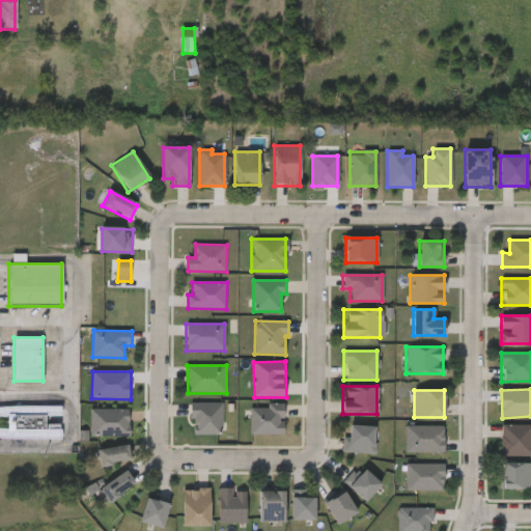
[(193,436),(223,436),(223,403),(194,403),(193,436)]
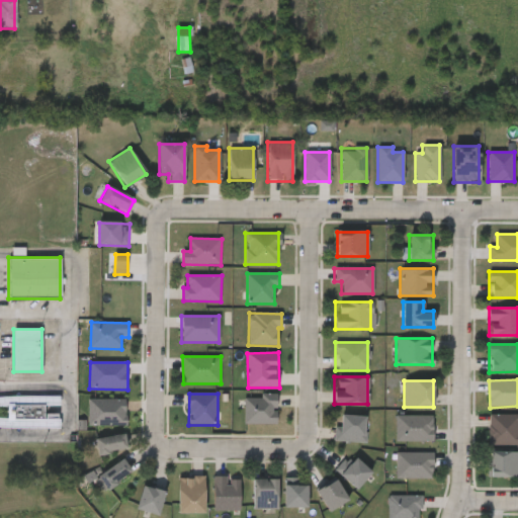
[(245,398),(245,425),(277,425),(277,410),(278,410),(278,394),(261,394),(261,399),(245,398)]
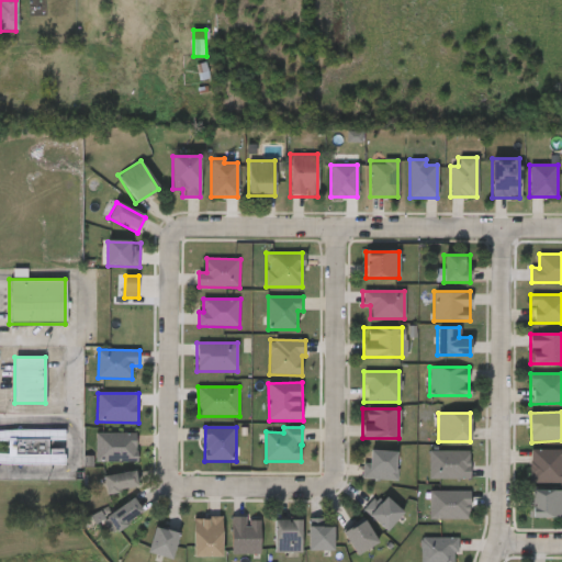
[(0,429),(65,429),(66,462),(0,462),(0,429)]
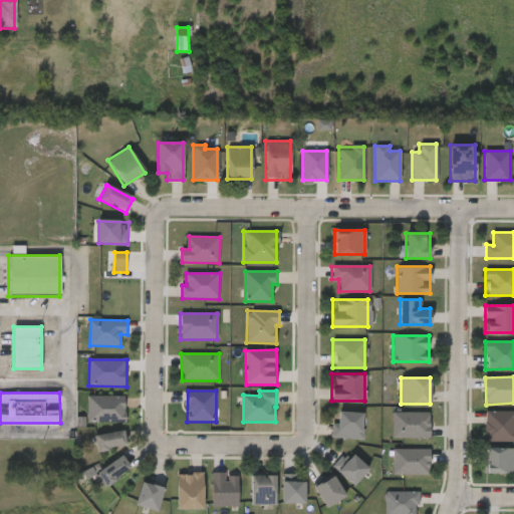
[(125,397),(88,396),(88,423),(125,424),(125,397)]
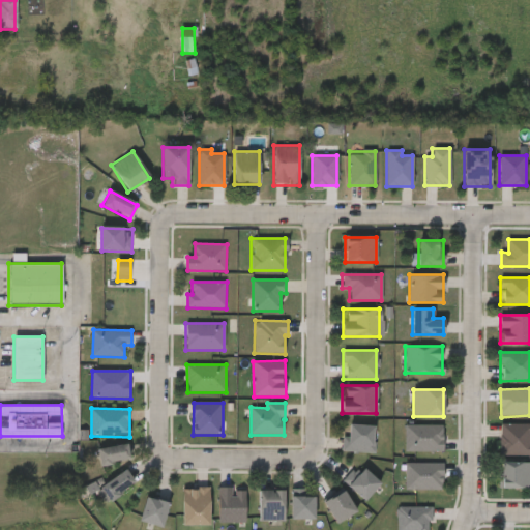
[(529,455),(499,455),(499,423),(529,423),(529,455)]
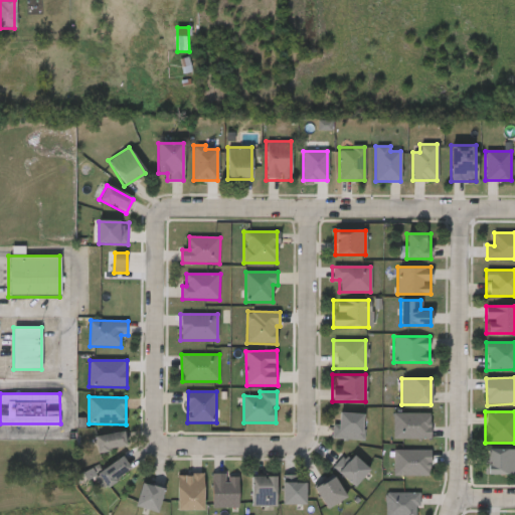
[(394,441),(432,440),(432,412),(393,413),(394,441)]
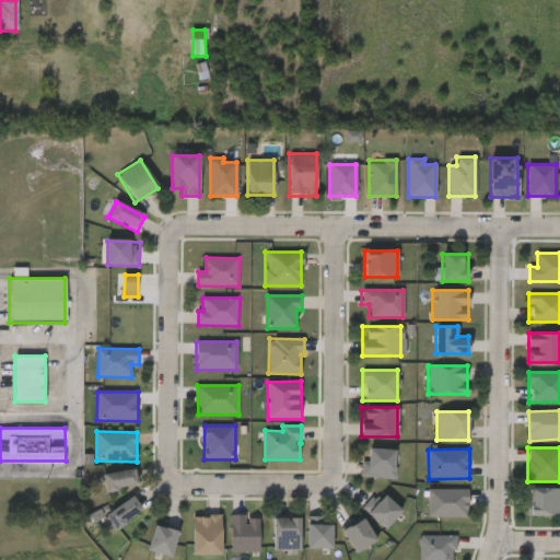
[(394,450),(394,477),(364,477),(364,450),(394,450)]
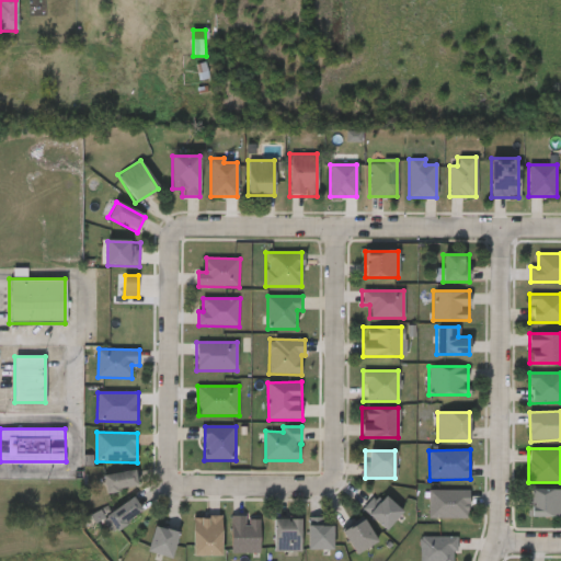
[(102,476),(133,468),(137,484),(106,493),(102,476)]
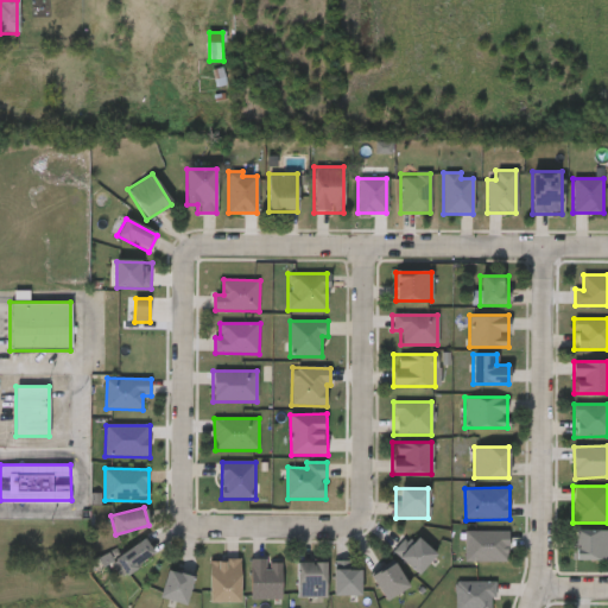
[(607,559),(572,559),(572,530),(607,530),(607,559)]
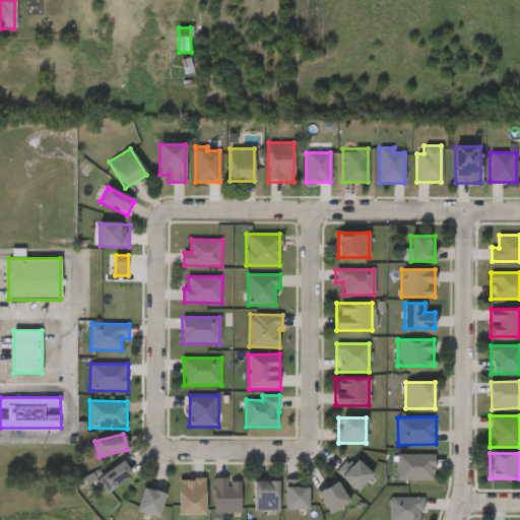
[(436,455),(398,454),(398,481),(435,481),(436,455)]
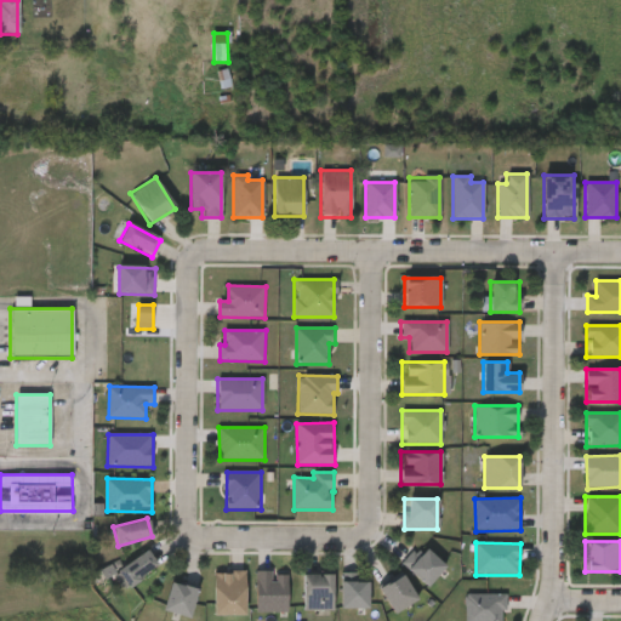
[(402,564),(428,587),(448,567),(427,548),(421,556),(414,550),(402,564)]
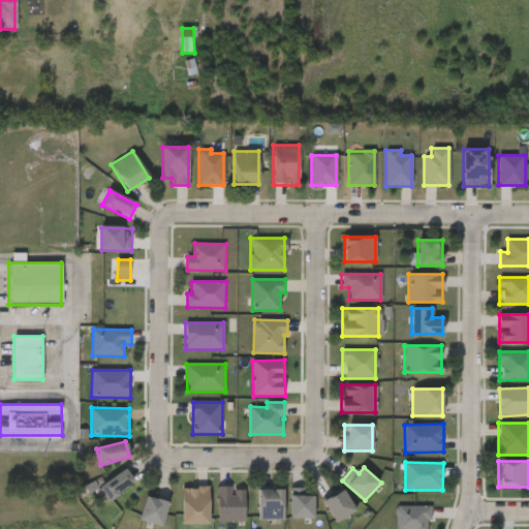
[(100,486),(124,468),(134,480),(110,499),(100,486)]
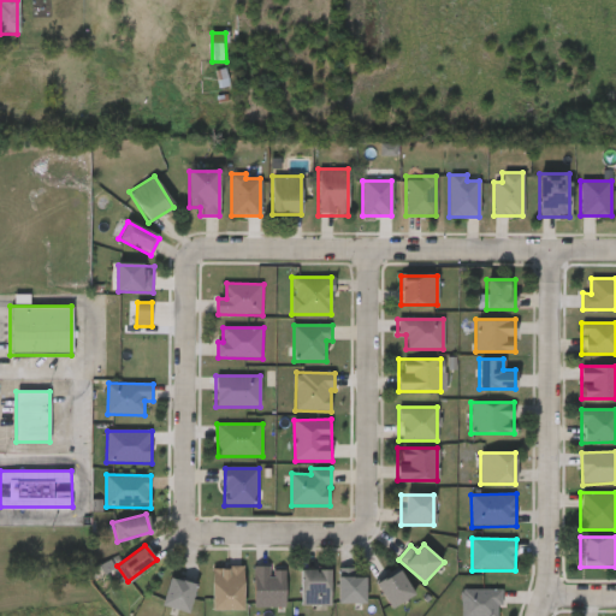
[(242,567),(242,609),(212,609),(212,567),(242,567)]
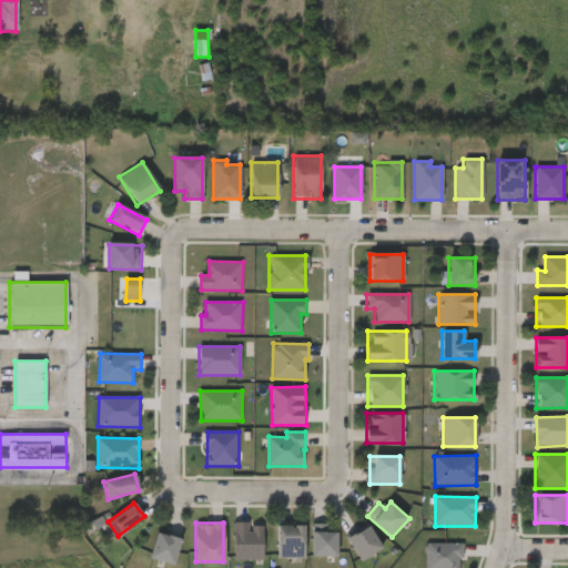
[(262,559),(233,559),(233,523),(262,523),(262,559)]
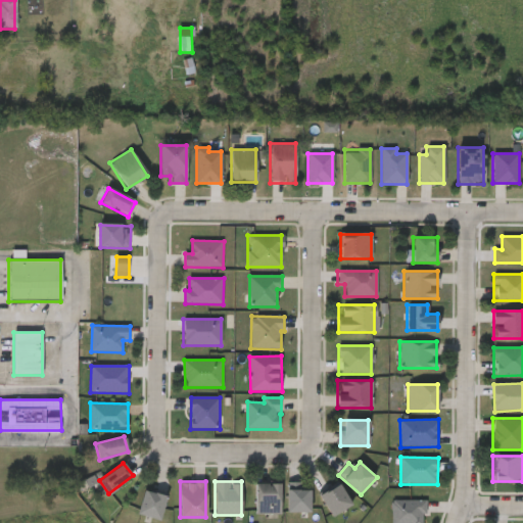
[(254,515),(254,483),(280,483),(280,515),(254,515)]
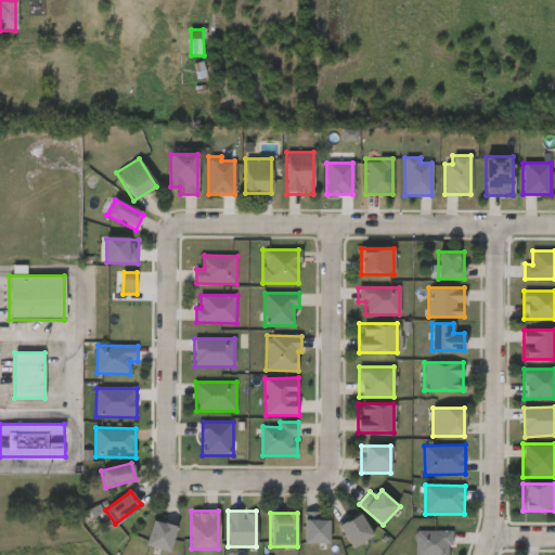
[(331,519),(321,520),(321,513),(305,513),(306,546),(331,546),(331,519)]
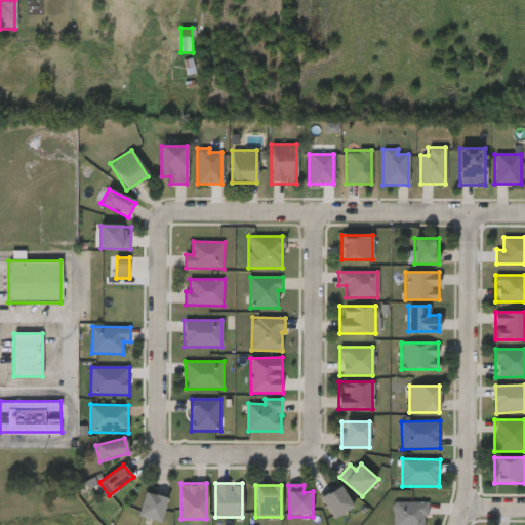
[(334,520),(355,508),(341,485),(321,497),(334,520)]
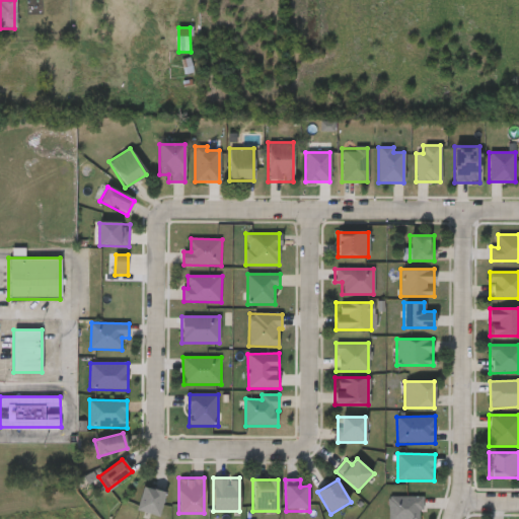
[(423,497),(389,497),(389,516),(372,516),(372,518),(404,518),(404,516),(423,516),(423,497)]
